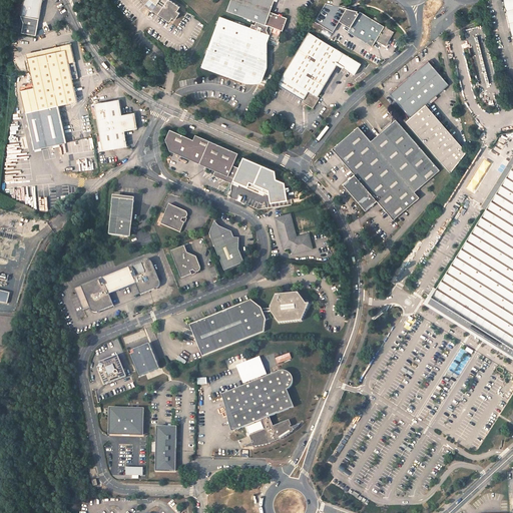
[(42,0),(23,0),(21,15),(24,22),(22,32),(36,34),(39,18),(40,18),(42,0)]
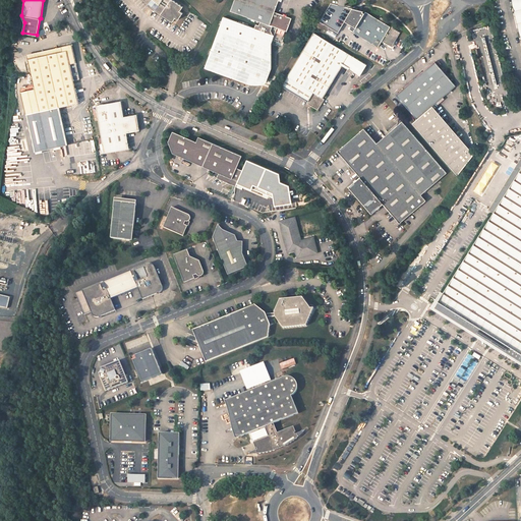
[(149,2),(155,8),(154,9),(171,22),(175,17),(177,19),(182,13),(179,11),(182,7),(172,0),(143,0),(148,4),(149,2)]
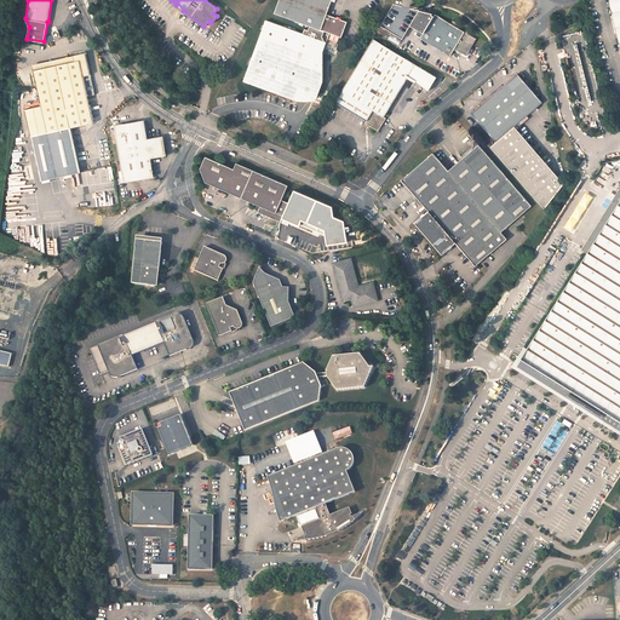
[(279,0),(274,13),(308,27),(306,32),(303,30),(302,34),(326,42),(328,35),(340,39),(346,23),(340,21),(340,19),(337,18),(337,19),(326,16),(331,0),(279,0)]
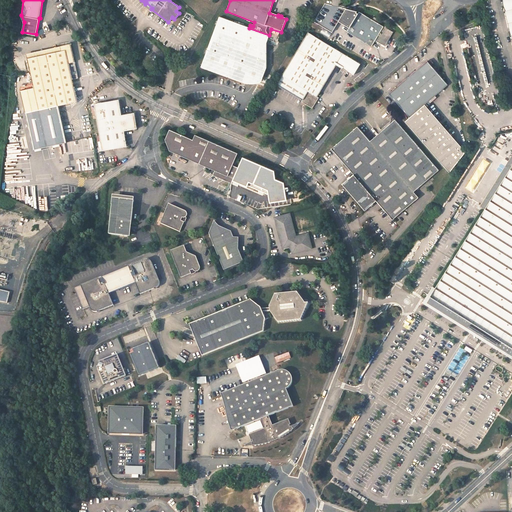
[(511,0),(502,0),(511,38),(511,0)]
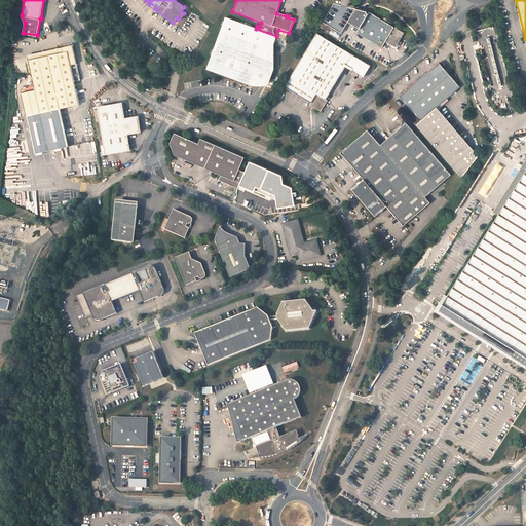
[(362,10),(334,4),(323,22),(341,33),(347,22),(359,28),(368,13),(362,10)]
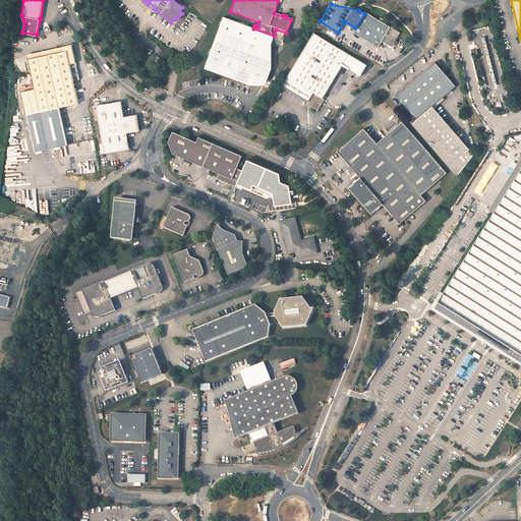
[(381,16),(379,19),(365,11),(364,13),(355,27),(353,32),(379,47),(383,41),(392,46),(401,31),(396,27),(397,25),(393,23),(391,25),(385,21),(387,19),(381,16)]
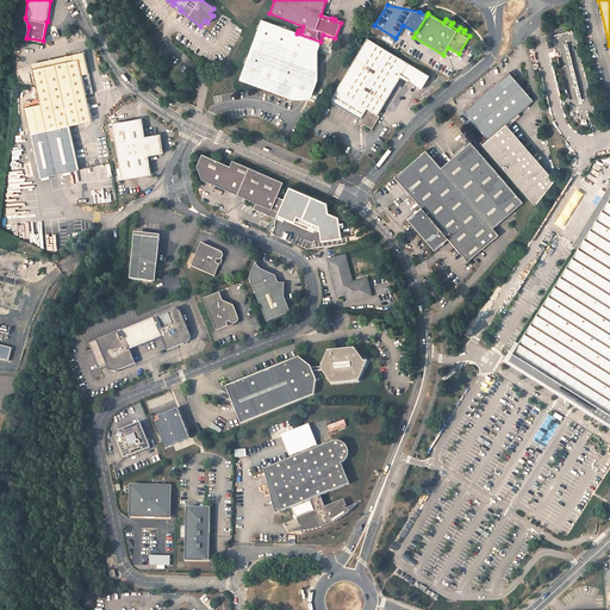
[(260,20),(237,80),(287,99),(292,89),(310,97),(316,81),(317,53),(321,42),(297,33),(260,20)]
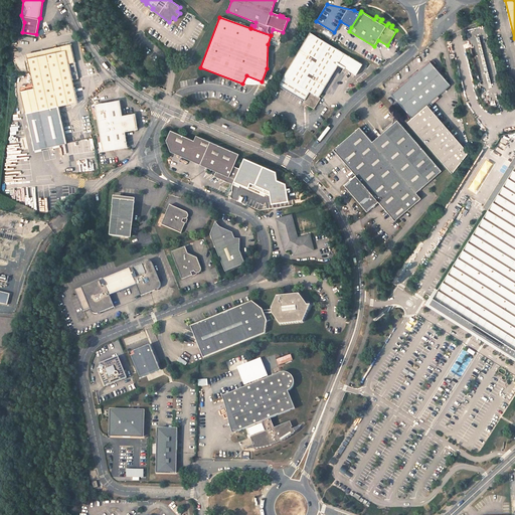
[(355,75),(362,64),(310,32),(278,84),(304,101),(303,103),(314,109),(320,99),(319,98),(338,65),(355,75)]
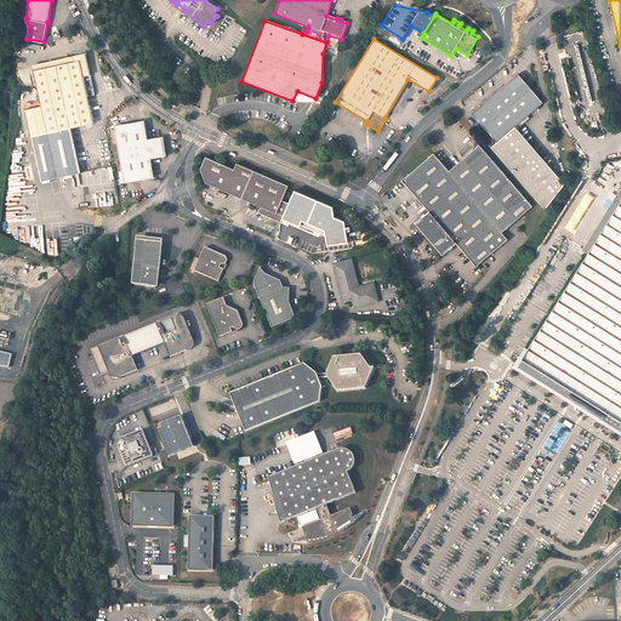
[(95,123),(89,97),(96,95),(91,74),(87,57),(86,52),(74,55),(75,61),(34,70),(41,106),(32,107),(24,109),(30,136),(32,147),(74,137),(72,127),(95,123)]
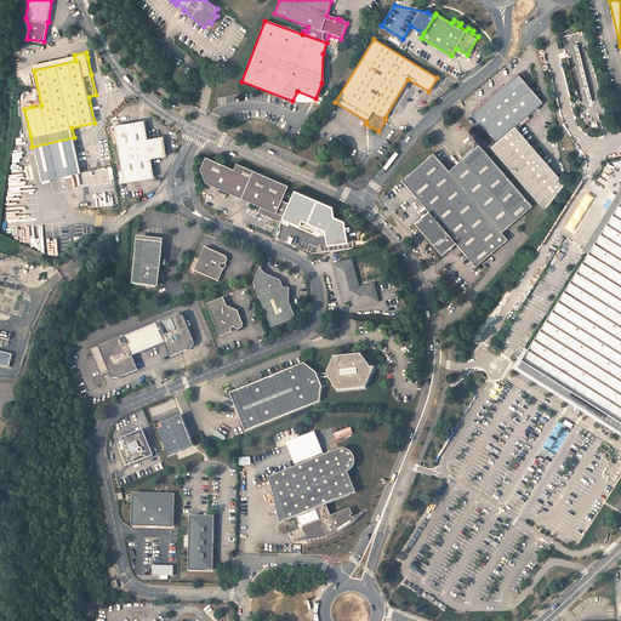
[(75,61),(74,55),(32,64),(34,70),(75,61)]
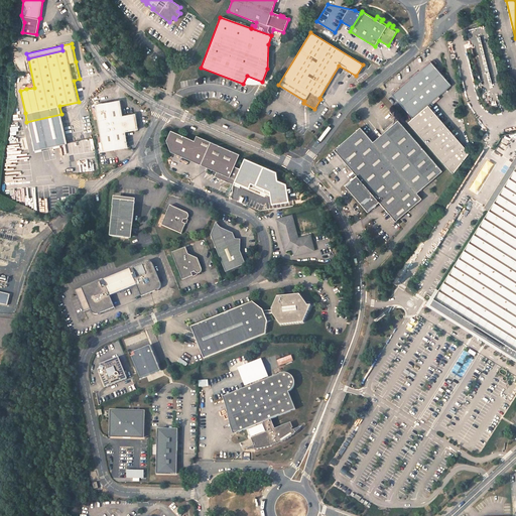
[(394,94),(413,117),(426,106),(428,105),(450,85),(430,61),(394,94)]
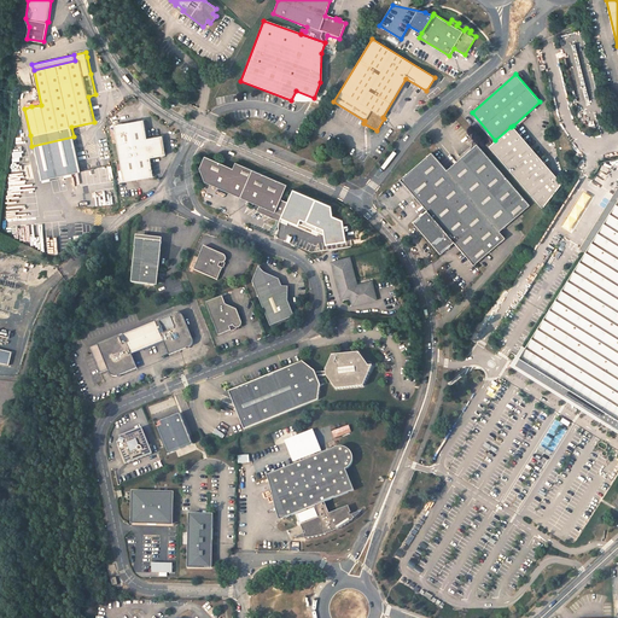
[(146,138),(144,120),(114,124),(123,180),(152,176),(150,157),(155,157),(165,155),(163,135),(146,138)]
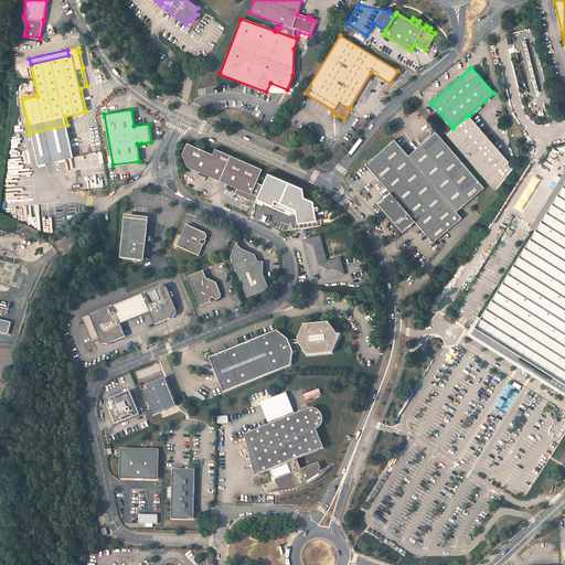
[(452,128),(446,135),(496,191),(512,169),(467,116),(452,128)]
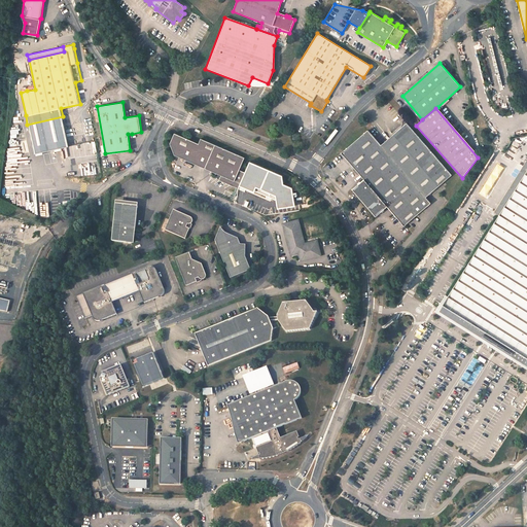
[(63,116),(27,125),(30,139),(33,154),(69,146),(63,116)]
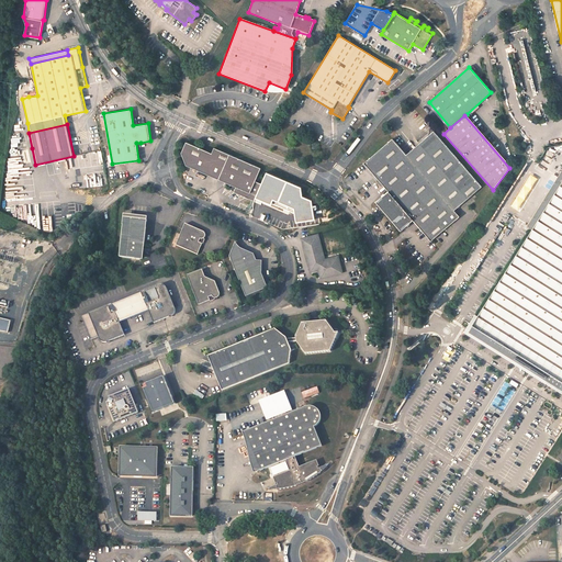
[(444,142),(438,135),(411,159),(416,166),(444,142)]
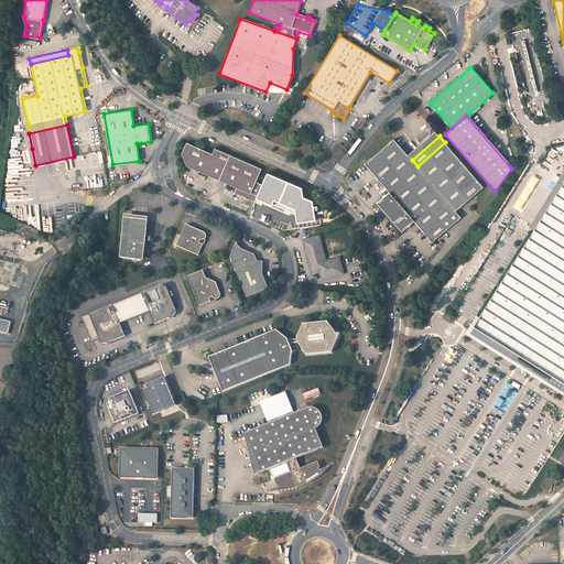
[(390,191),(378,202),(402,229),(415,219),(433,239),(461,216),(456,209),(483,186),(445,142),(418,166),(412,160),(393,138),(366,162),(390,191)]
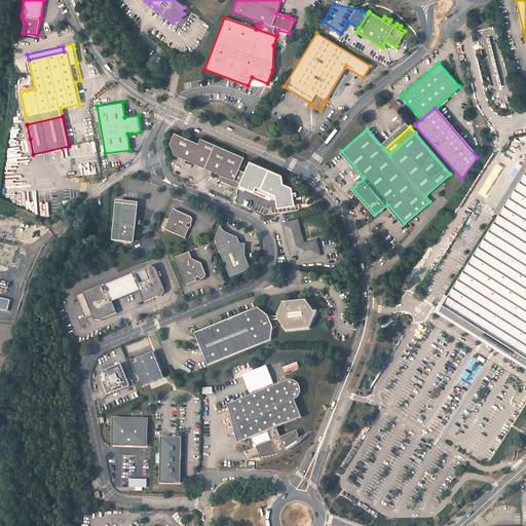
[(220,181),(239,189),(247,173),(240,171),(246,158),(202,139),(199,144),(176,134),(172,144),(176,155),(222,176),(220,181)]
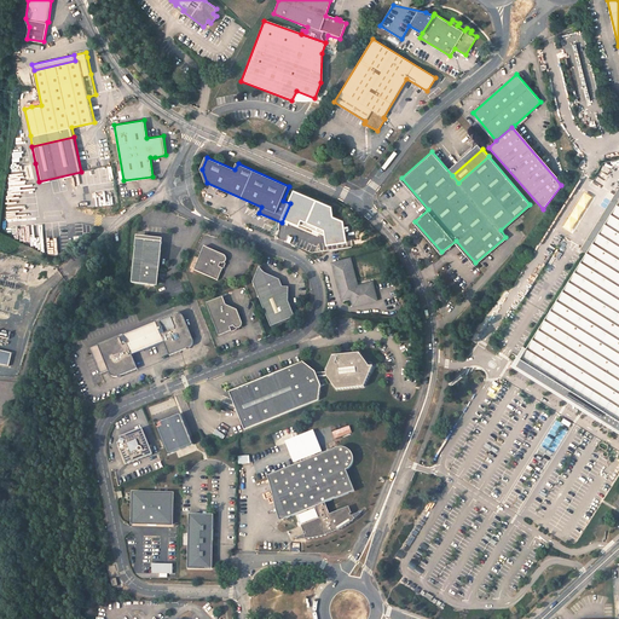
[(117,204),(116,192),(94,195),(96,207),(117,204)]
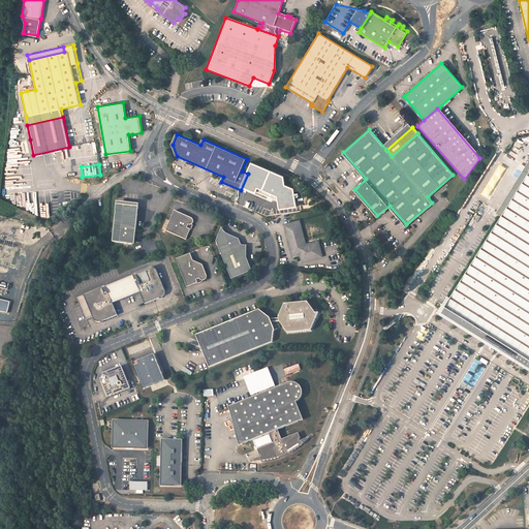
[(272,205),(279,208),(280,209),(283,209),(284,209),(285,209),(286,209),(289,208),(290,206),(291,206),(292,205),(293,203),(297,197),(288,193),(291,186),(256,170),(247,192),(253,195),(252,198),(271,207),(272,205)]
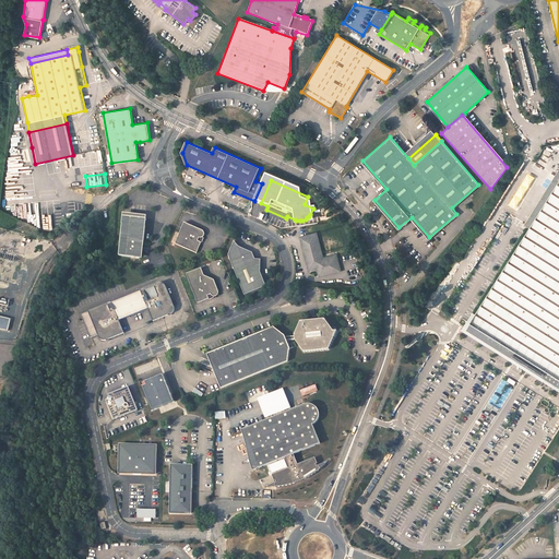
[(558,180),(471,322),(558,378),(558,180)]
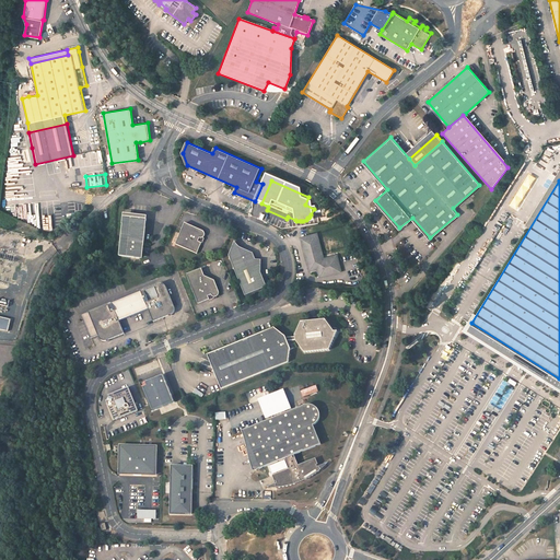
[(143,245),(147,219),(124,217),(118,256),(140,258),(141,246),(143,245)]
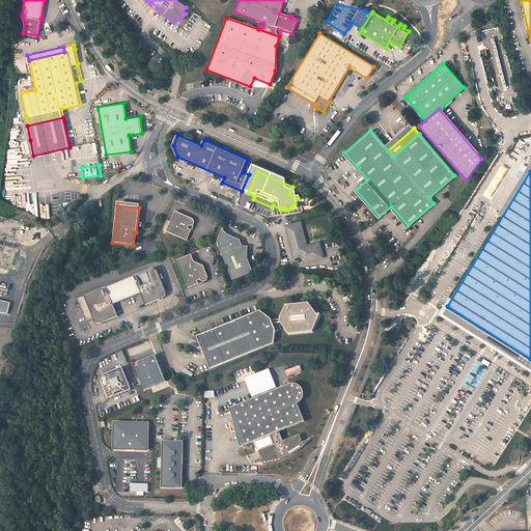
[(193,218),(176,210),(167,230),(187,240),(192,229),(191,228),(192,224),(193,224),(194,223),(195,221),(195,220),(194,219),(193,218)]
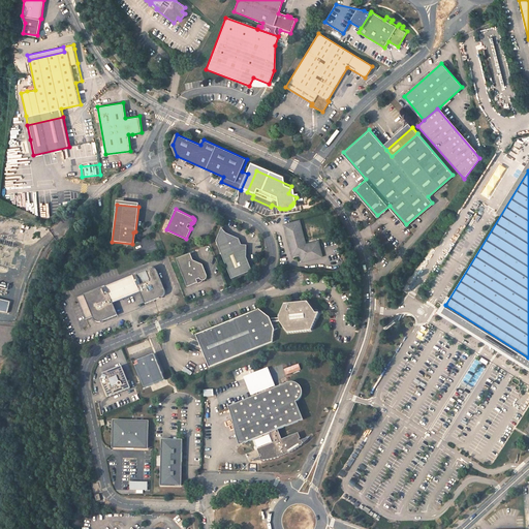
[(299,221),(283,225),(291,254),(292,255),(293,256),(294,256),(298,255),(299,254),(302,255),(301,256),(302,259),(302,260),(303,260),(303,261),(304,261),(305,261),(322,256),(318,241),(306,245),(299,221)]
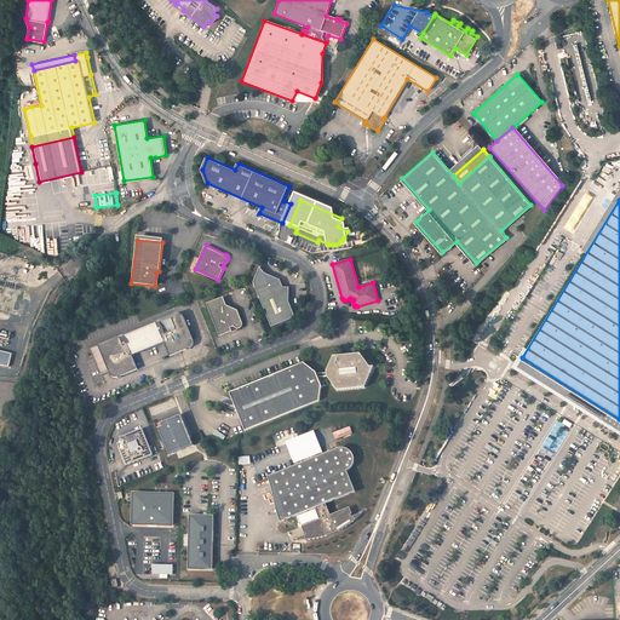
[(259,268),(253,283),(271,327),(296,317),(288,302),(290,288),(283,288),(279,277),(265,274),(264,273),(263,271),(260,269),(259,268)]
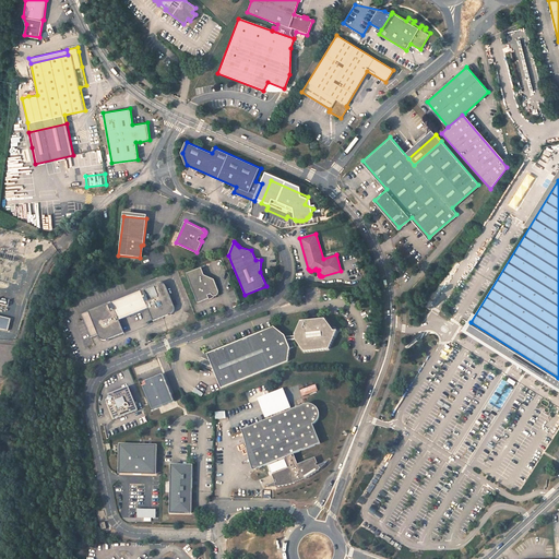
[(218,292),(217,290),(213,280),(203,275),(193,271),(186,274),(198,304),(209,299),(207,298),(210,297),(212,296),(213,296),(214,296),(215,296),(216,296),(217,295),(218,294),(218,292)]
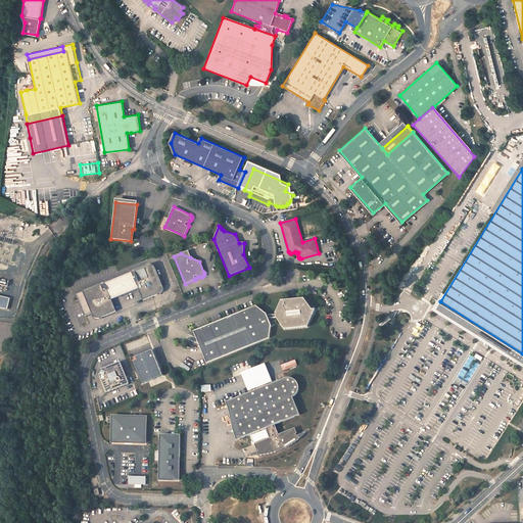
[(104,282),(76,293),(85,316),(92,313),(93,316),(94,317),(95,318),(97,318),(98,318),(160,292),(161,292),(162,291),(162,290),(163,288),(162,286),(162,285),(154,266),(153,265),(151,264),(150,264),(149,264),(132,271),(132,272),(104,283),(104,282)]
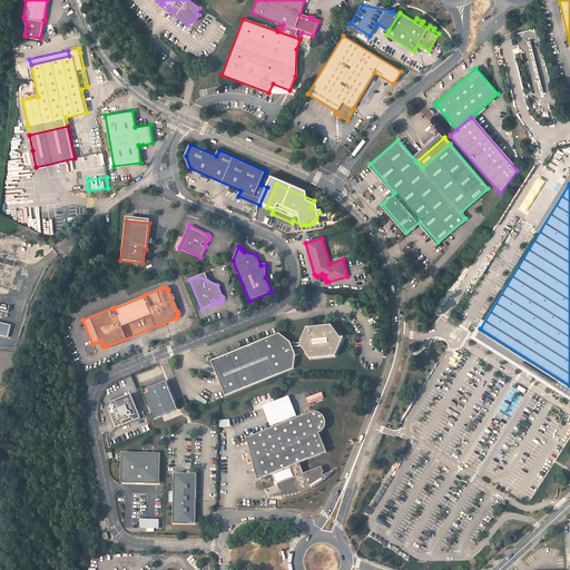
[(425,321),(433,325),(445,305),(438,301),(425,321)]
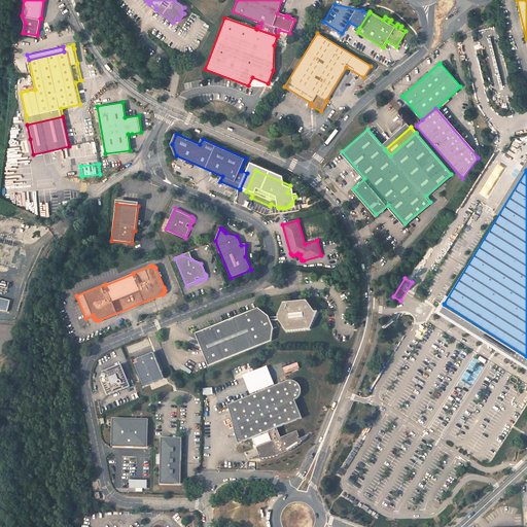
[(11,302),(1,299),(0,305),(0,310),(8,313),(11,302)]
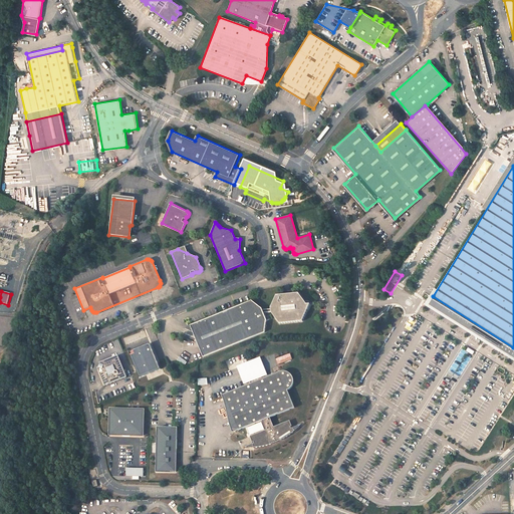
[(252,302),(191,326),(193,331),(195,330),(203,334),(200,341),(202,349),(200,350),(203,357),(265,333),(266,320),(264,313),(271,312),(272,314),(279,323),(302,320),(310,303),(306,303),(298,293),(276,296),(271,308),(271,309),(263,311),(262,309),(252,302)]
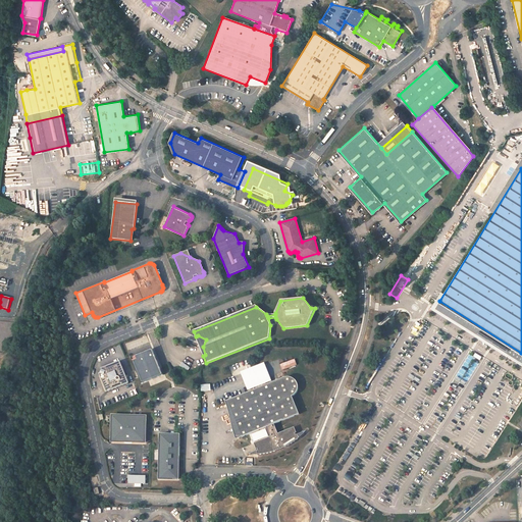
[(196,336),(203,356),(205,355),(203,347),(206,340),(198,335),(196,336)]
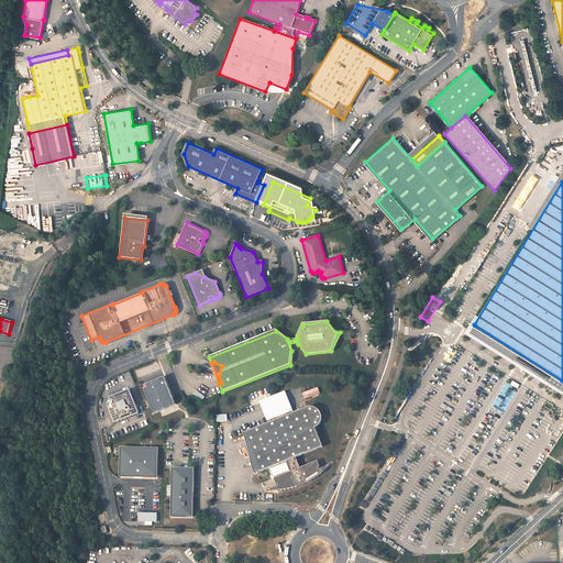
[(176,405),(164,376),(141,386),(153,414),(176,405)]
